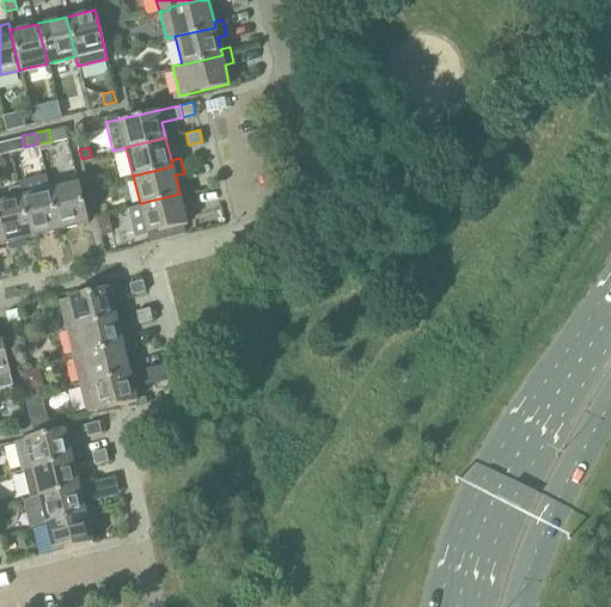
[(78,181),(49,188),(59,227),(87,220),(78,181)]
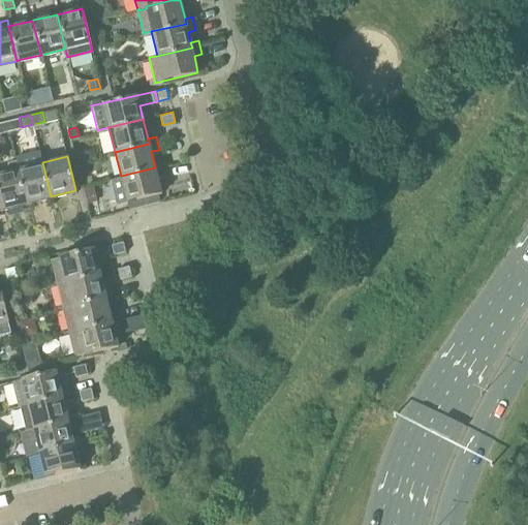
[(9,171),(0,173),(0,199),(2,209),(27,203),(19,168),(17,159),(7,161),(9,171)]
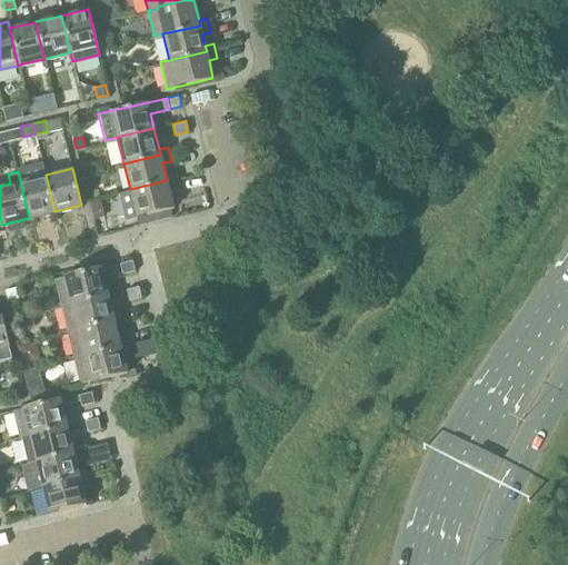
[(167,180),(130,189),(137,216),(172,207),(169,189),(178,187),(175,174),(166,175),(167,180)]
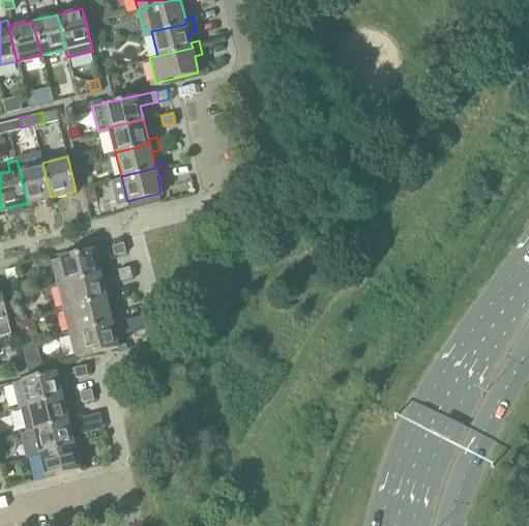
[(19,169),(27,203),(51,197),(42,163),(19,169)]
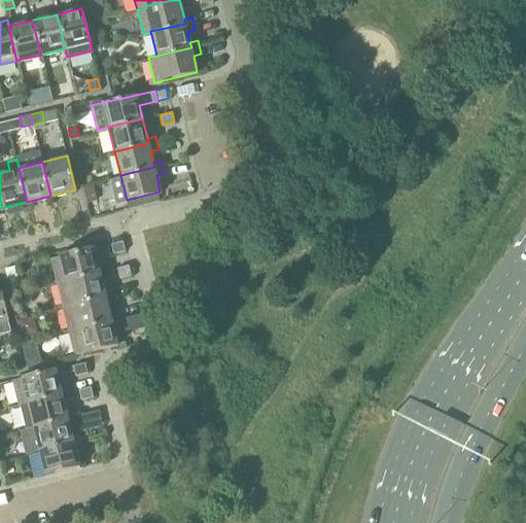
[(95,198),(93,186),(83,188),(86,200),(95,198)]
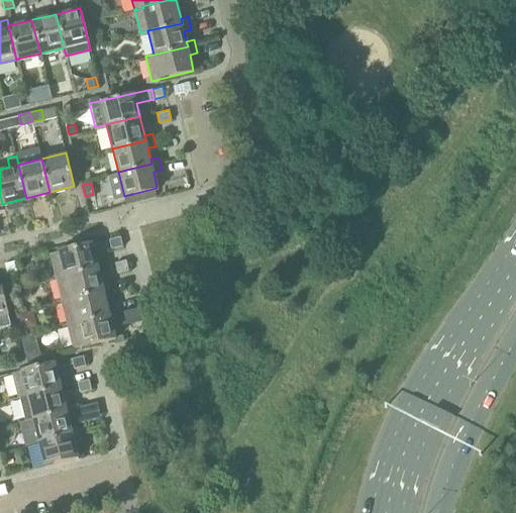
[(123,244),(120,235),(109,238),(111,247),(123,244)]
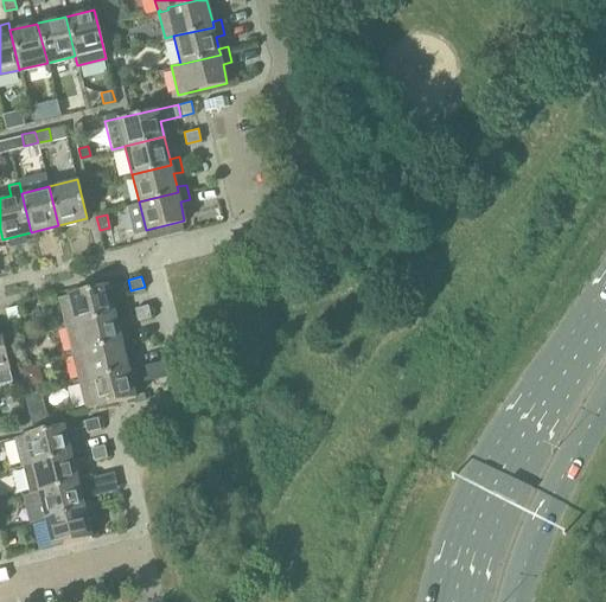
[(75,322),(115,312),(108,282),(57,296),(64,325),(67,324),(75,322)]
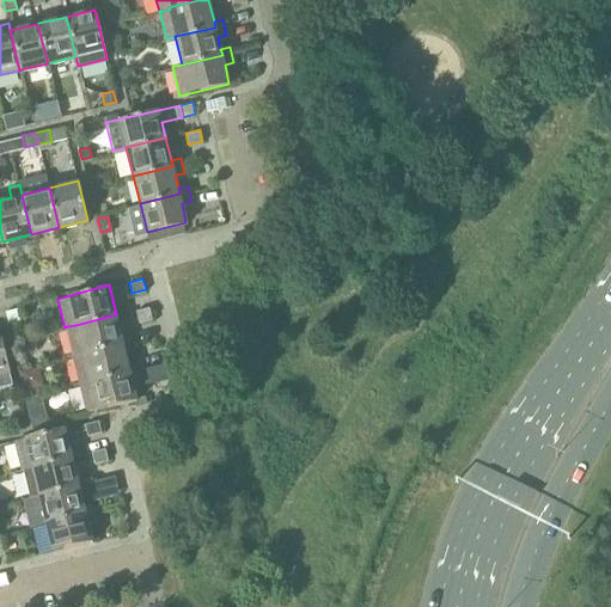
[(135,308),(139,320),(152,317),(148,306),(135,308)]
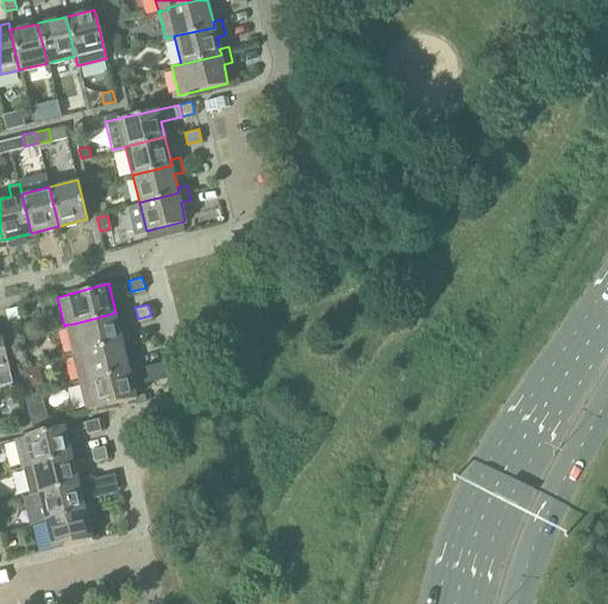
[(19,316),(17,306),(5,308),(8,319),(19,316)]
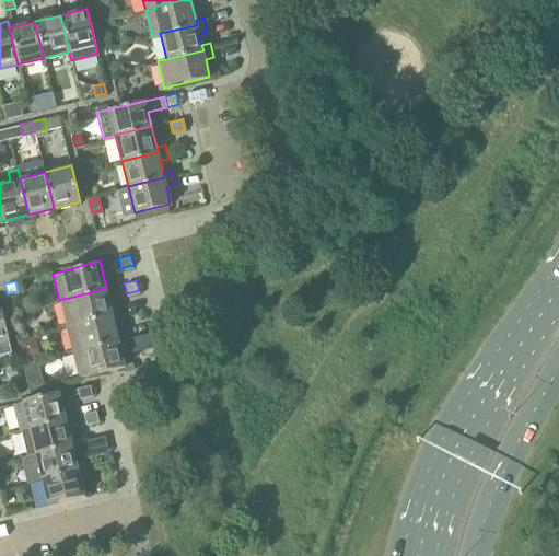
[(106,288),(69,298),(61,299),(69,325),(76,324),(76,323),(113,313),(112,309),(106,288)]
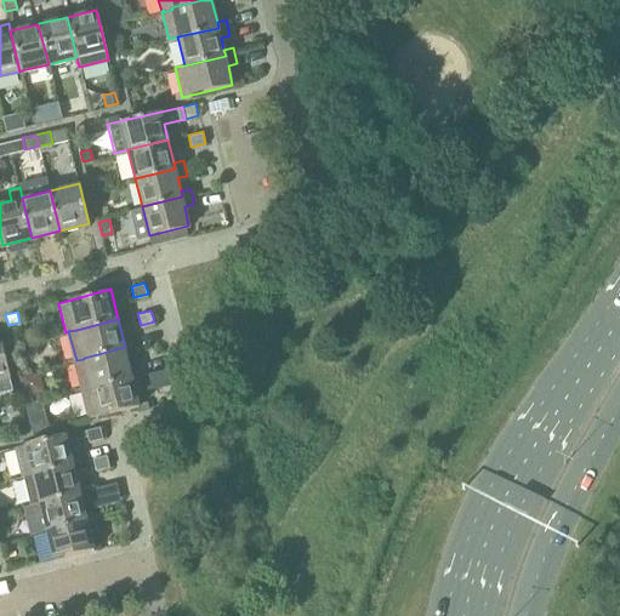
[(84,359),(77,360),(84,388),(91,387),(91,386),(131,376),(130,370),(126,358),(137,355),(132,340),(124,342),(125,347),(84,358),(84,359)]
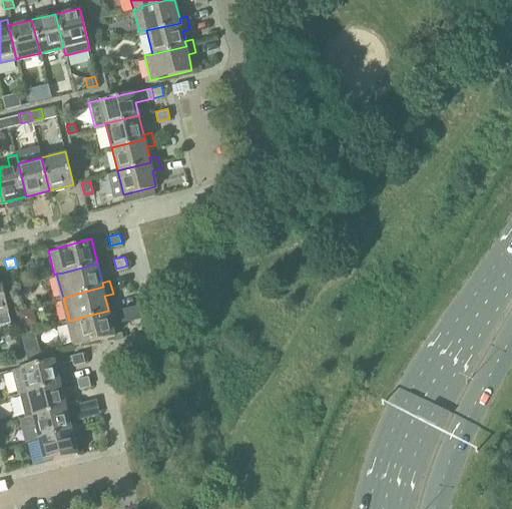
[(0,324),(10,322),(0,283),(0,324)]
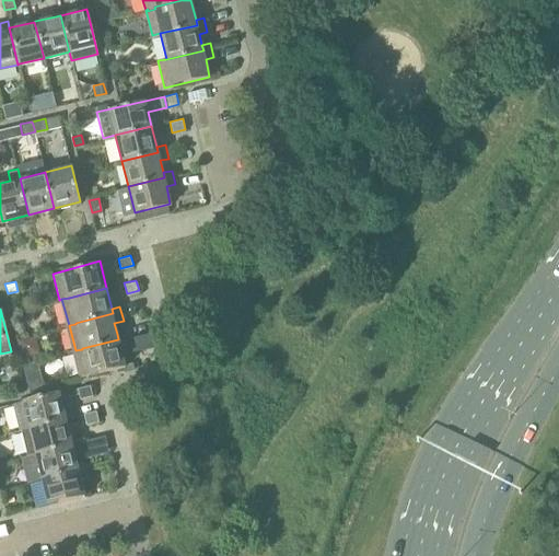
[(82,349),(76,350),(82,375),(125,366),(120,348),(129,346),(126,332),(117,334),(118,339),(82,348),(82,349)]
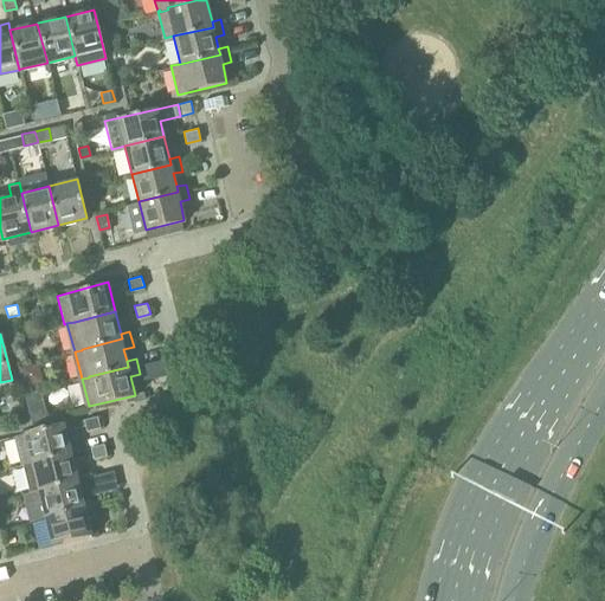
[(66,430),(85,425),(87,431),(101,427),(98,415),(17,435),(23,463),(32,460),(71,451),(66,430)]
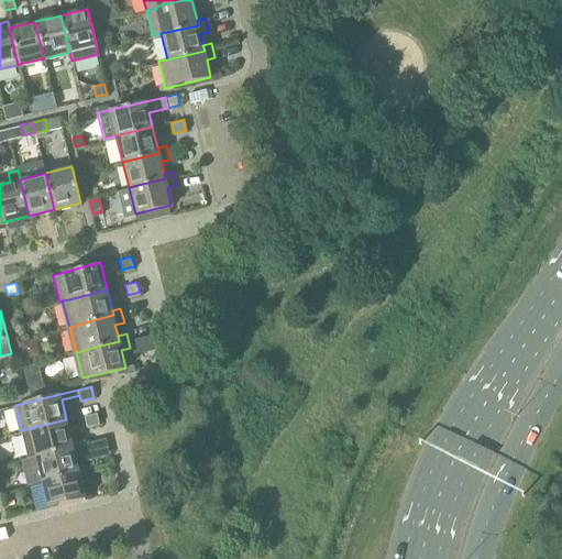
[(88,426),(99,423),(97,412),(85,415),(88,426)]
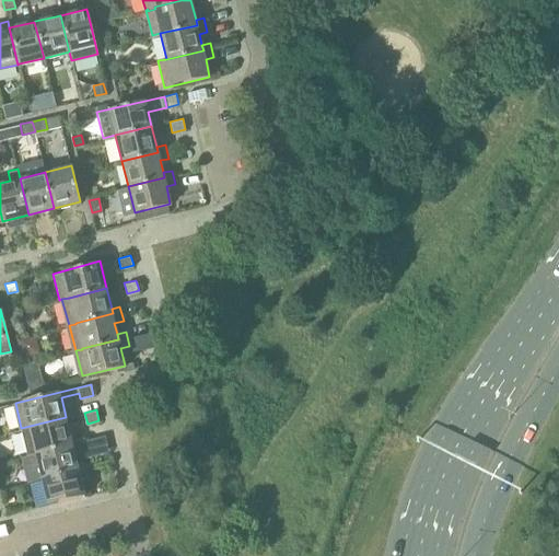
[(72,442),(71,438),(66,417),(30,426),(36,451),(72,442)]
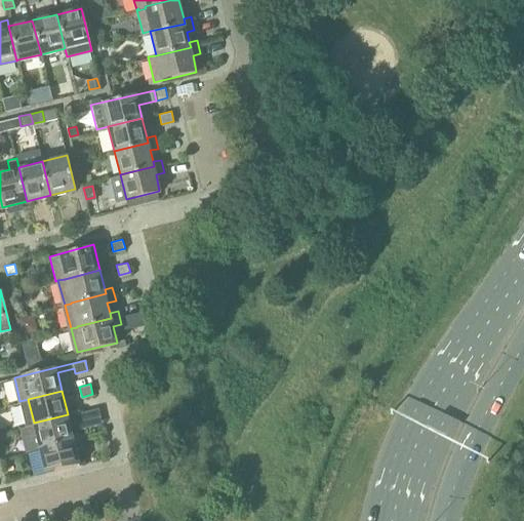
[(68,414),(34,423),(40,447),(74,439),(73,435),(70,424),(78,422),(75,408),(67,410),(68,414)]
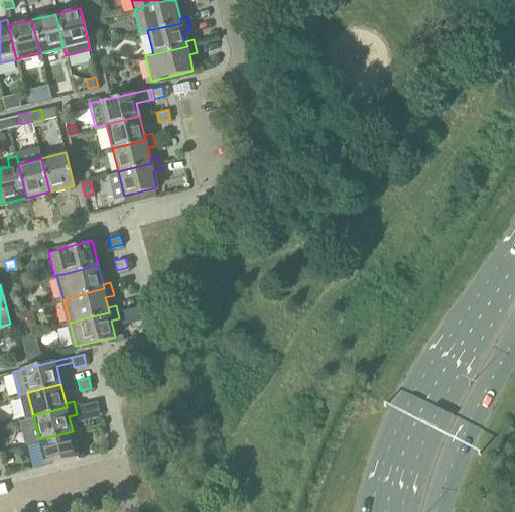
[(73,431),(39,439),(45,464),(78,456),(75,440),(83,438),(80,425),(72,427),(73,431)]
